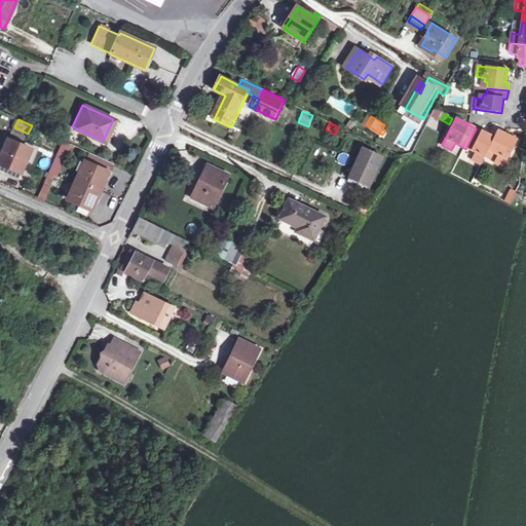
[(14,127),(9,140),(23,146),(28,134),(14,127)]
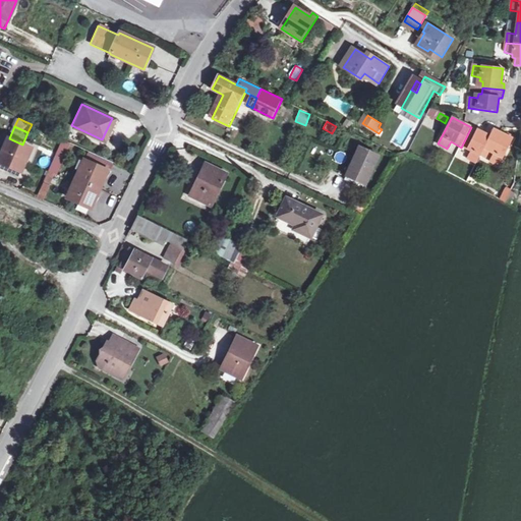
[(483,151),(490,136),(471,127),(461,148),(470,152),(466,160),(476,165),(483,151)]
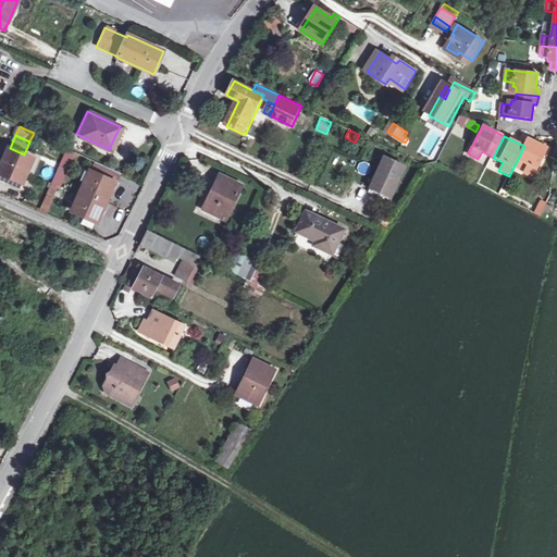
[(524,146),(517,161),(527,166),(523,173),(533,178),(548,150),(528,138),(524,146)]
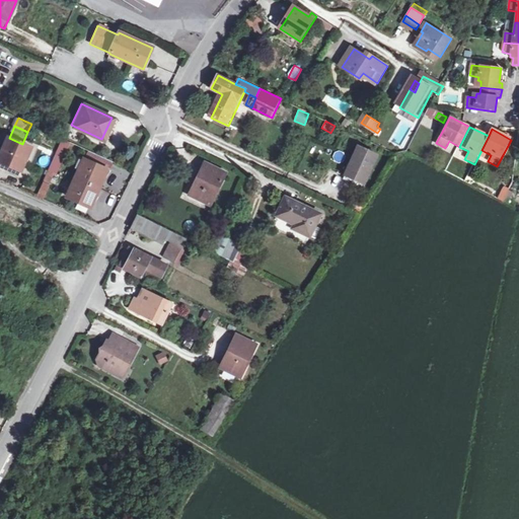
[(22,144),(9,138),(0,158),(0,162),(22,172),(32,148),(22,144)]
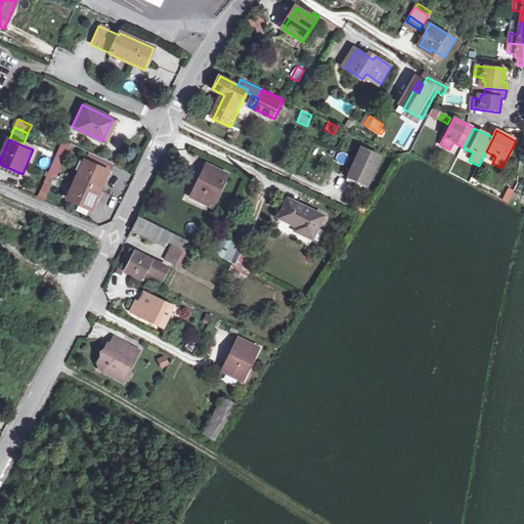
[(64,141),(56,159),(62,162),(71,144),(64,141)]
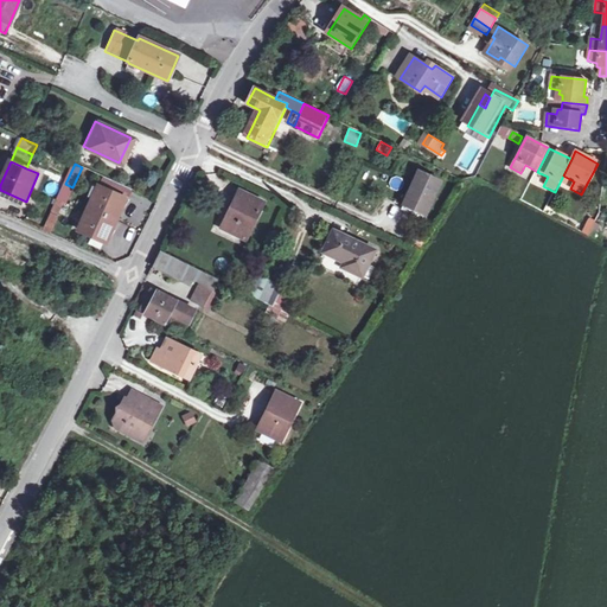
[(403,203),(426,213),(441,180),(417,171),(403,203)]
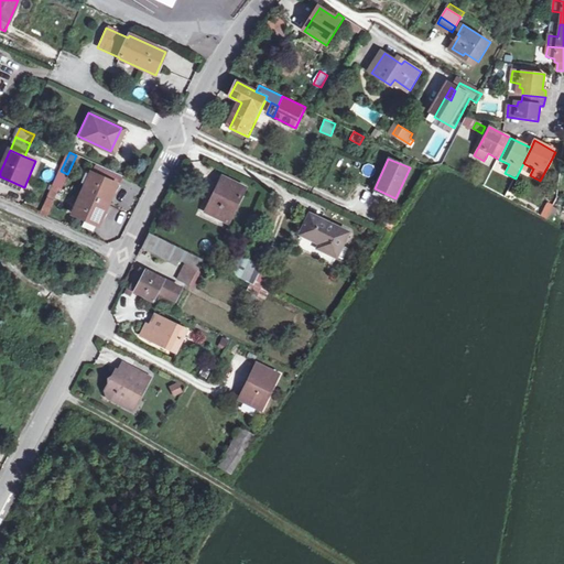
[(61,171),(58,176),(65,180),(67,174),(61,171)]
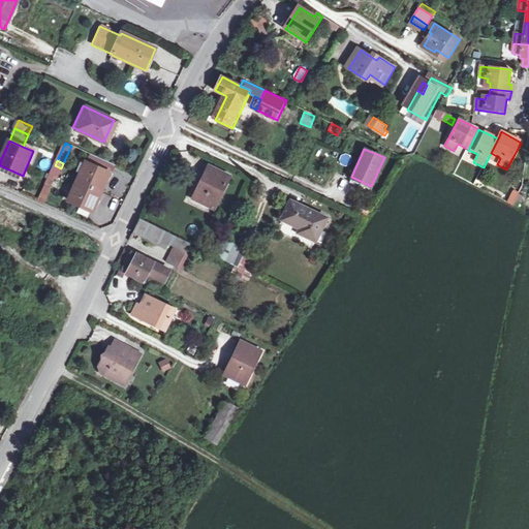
[(87,162),(78,181),(100,191),(110,173),(87,162)]
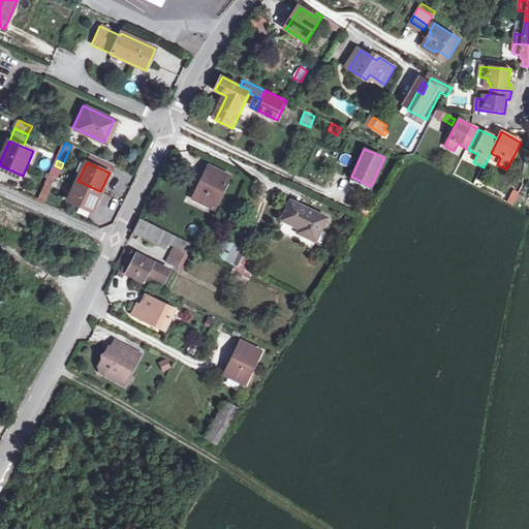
[(55,165),(51,174),(58,177),(61,168),(55,165)]
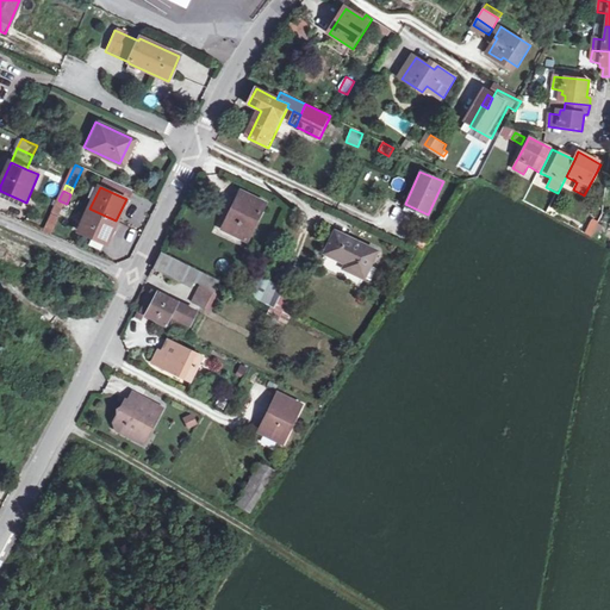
[(232,204),(235,204),(223,229),(246,240),(263,204),(238,192),(232,204)]
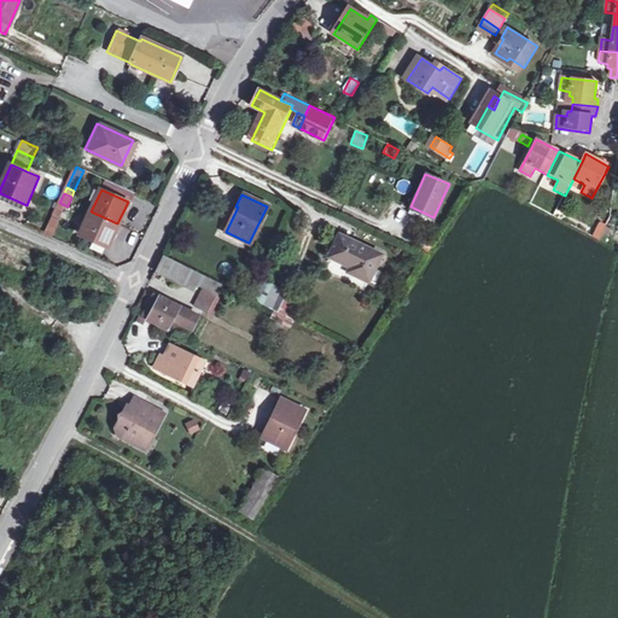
[(60,217),(65,205),(59,203),(53,215),(60,217)]
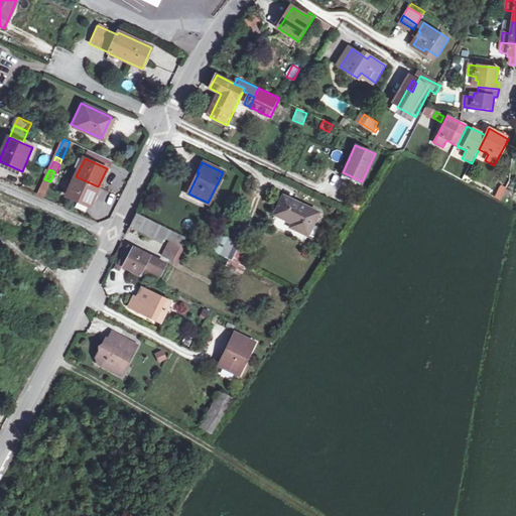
[(360,186),(362,181),(343,172),(341,177),(360,186)]
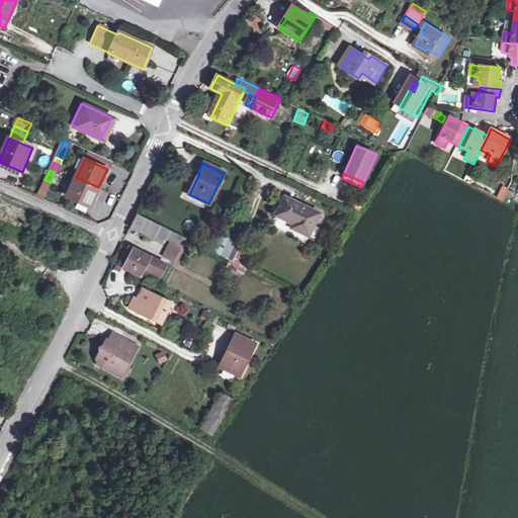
[(98,187),(76,177),(68,196),(79,202),(77,208),(84,212),(87,205),(90,206),(98,187)]
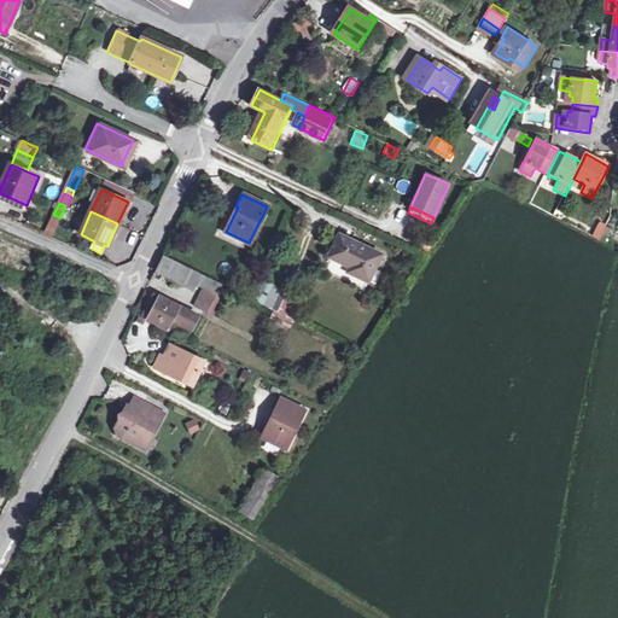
[(592,234),(604,243),(612,229),(600,221),(592,234)]
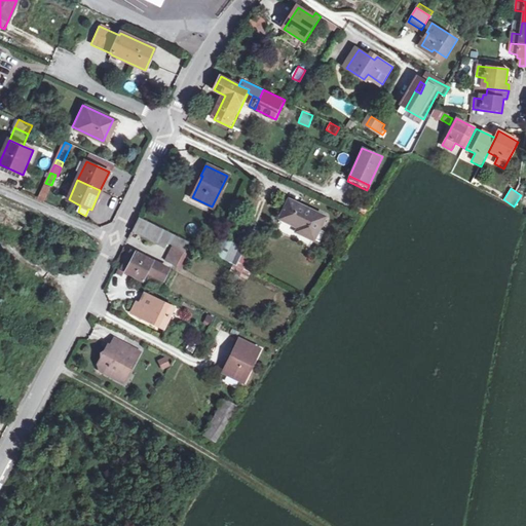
[(326,219),(292,202),(282,224),(315,241),(326,219)]
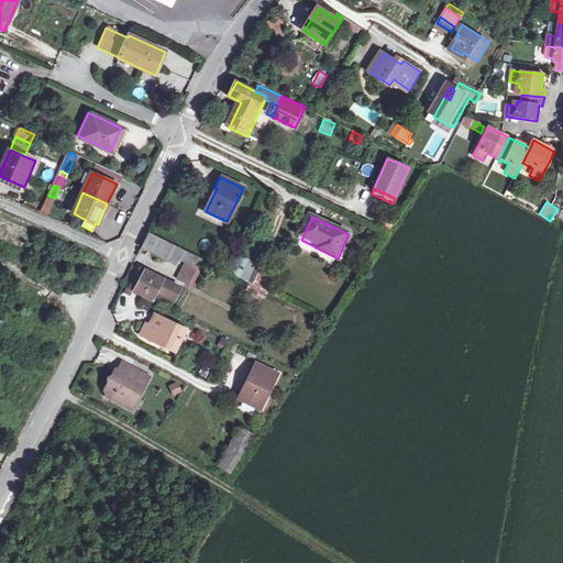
[(395,223),(384,217),(378,224),(389,231),(395,223)]
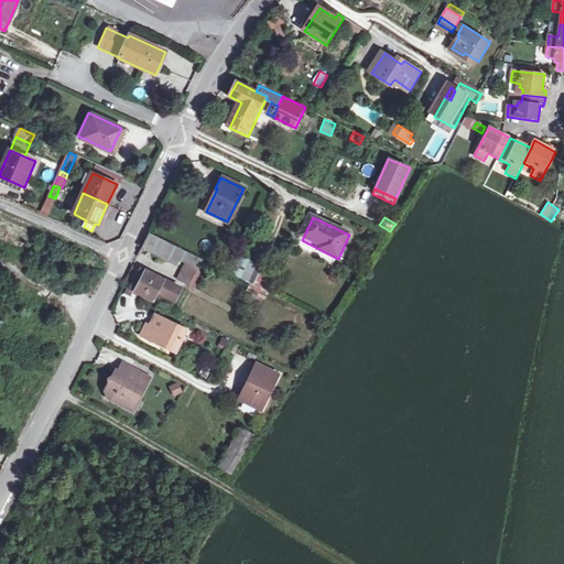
[(143,249),(177,266),(180,261),(197,270),(202,261),(150,236),(143,249)]
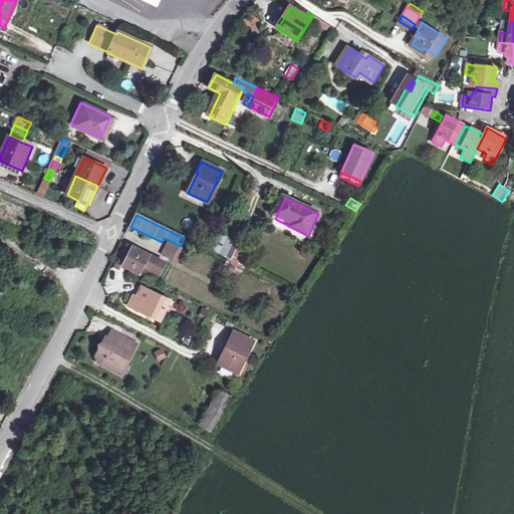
[(240,265),(243,258),(246,251),(234,245),(227,258),(240,265)]
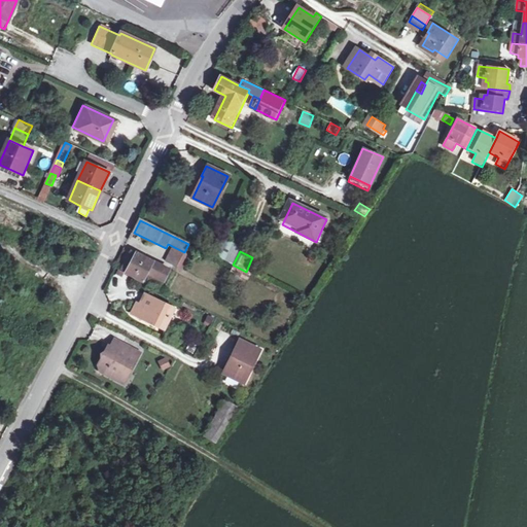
[(126,273),(144,282),(149,273),(166,281),(171,270),(136,252),(126,273)]
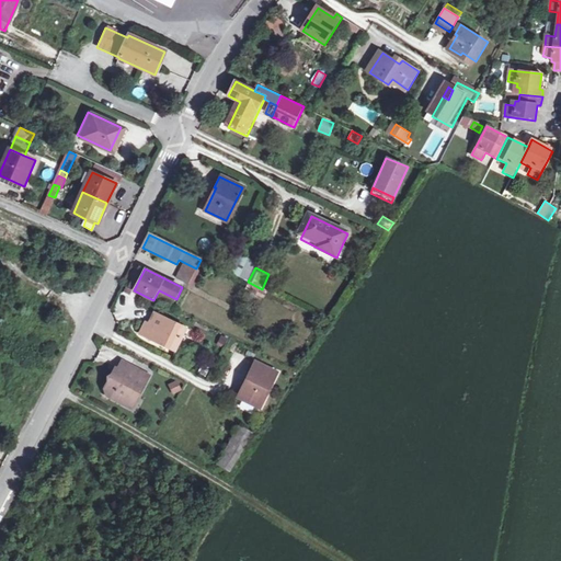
[(194,274),(183,268),(178,277),(190,284),(194,274)]
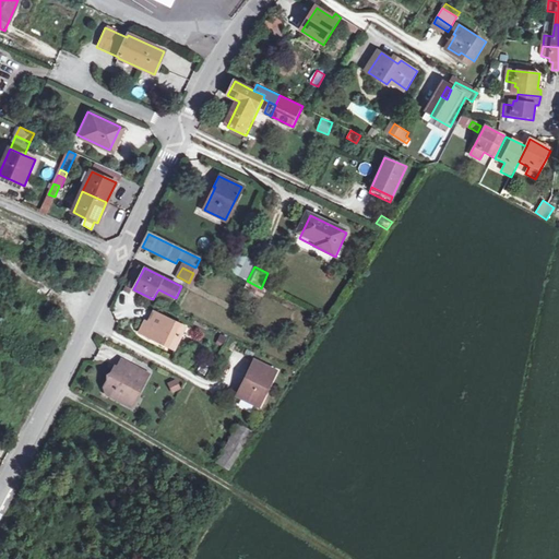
[(271,284),(264,281),(261,288),(268,292),(271,284)]
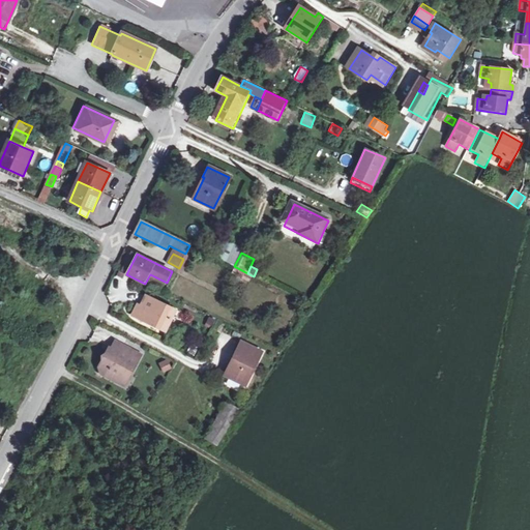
[(143,321),(150,324),(152,322),(167,329),(176,311),(148,297),(142,308),(147,312),(143,321)]
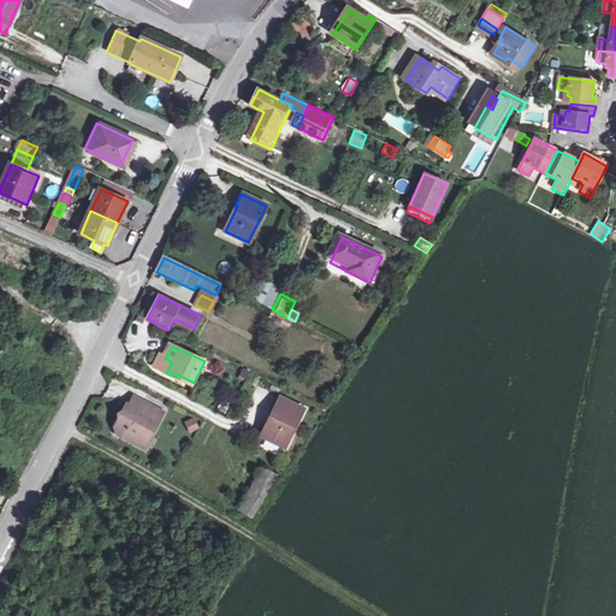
[(272,415),(271,414),(260,434),(284,446),(291,433),(290,432),(296,419),(297,420),(303,409),(279,396),(273,407),(276,408),(272,415)]
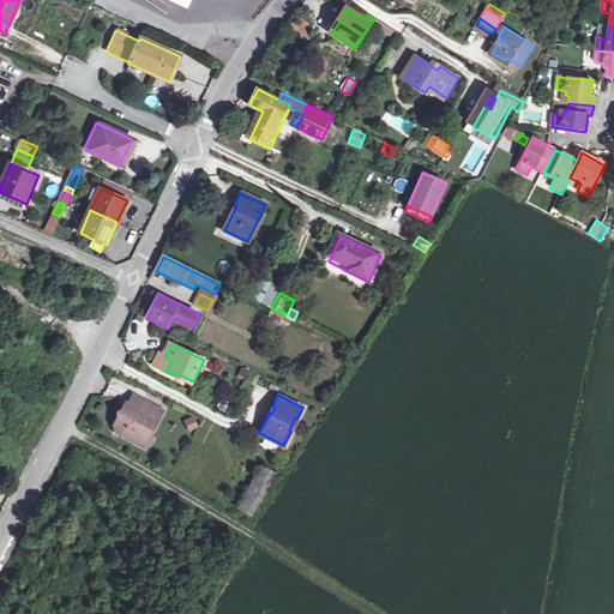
[(133,434),(143,440),(161,410),(142,399),(137,408),(131,409),(130,403),(121,398),(108,422),(109,431),(128,441),(133,434)]
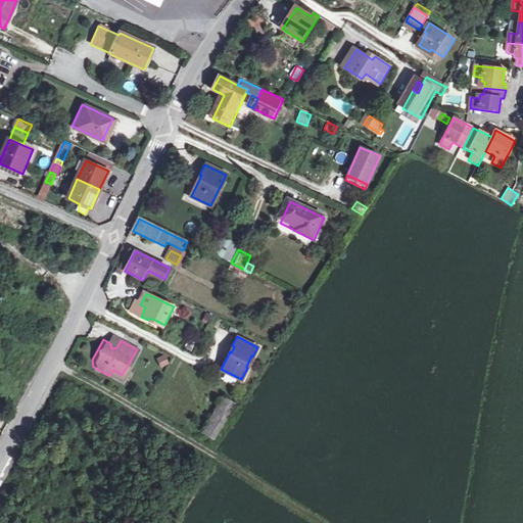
[(160,368),(169,365),(165,354),(156,358),(160,368)]
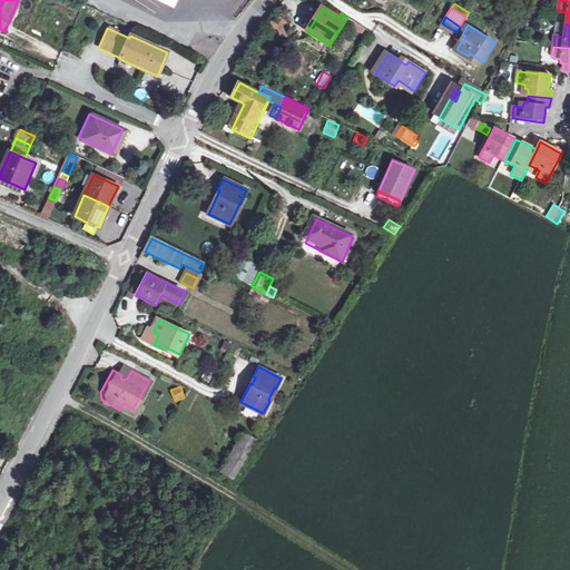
[(128,415),(133,409),(124,403),(119,410),(128,415)]
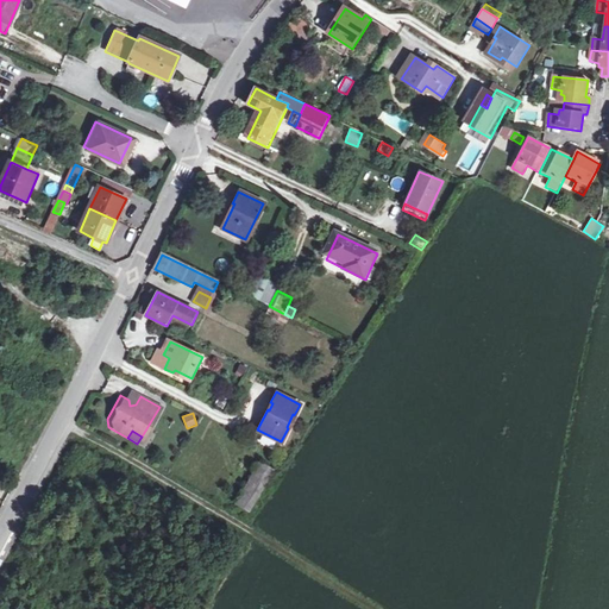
[(233,503),(249,513),(276,471),(261,460),(233,503)]
